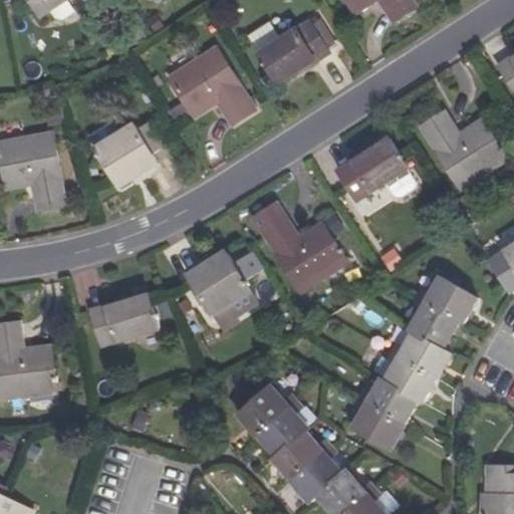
[(28,0),(39,17),(50,10),(66,0),(28,0)]
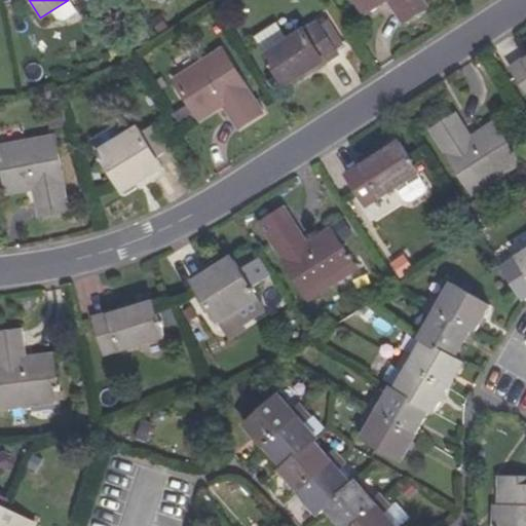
[(68,0),(51,10),(57,19),(65,21),(77,12),(68,0)]
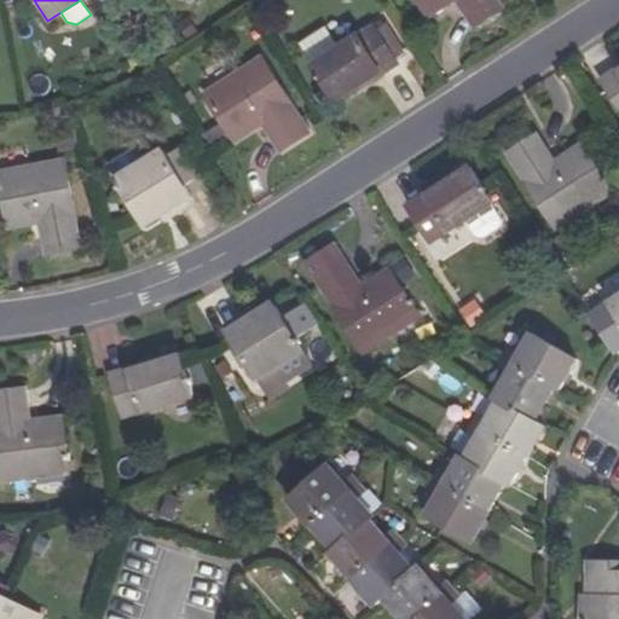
[(493,0),(415,0),(428,19),(456,3),(458,0),(461,0),(469,12),(463,15),(474,30),(503,13),(493,0)]
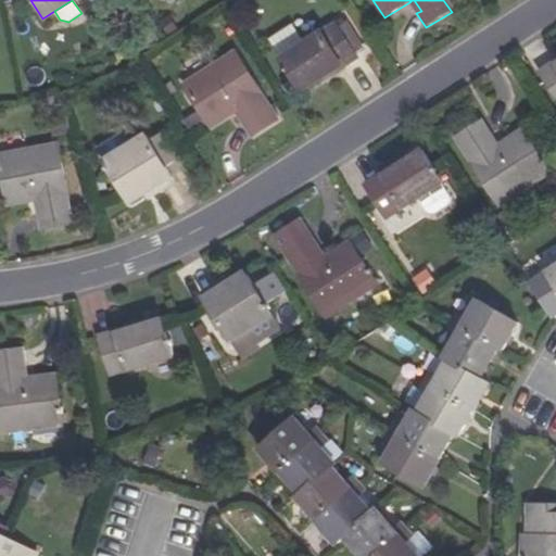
[(421,11),(414,0),(412,0),(409,2),(416,13),(421,11)]
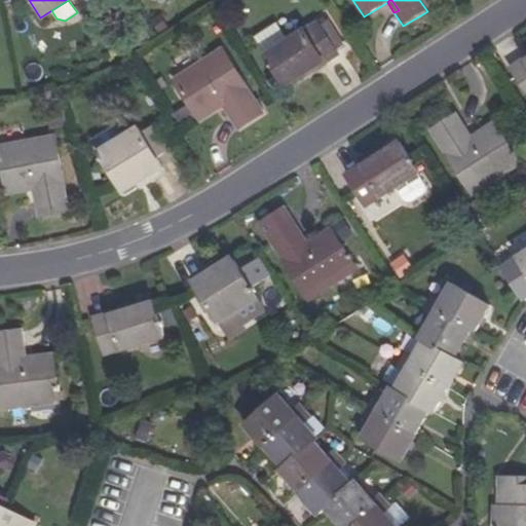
[(320,22),(267,55),(287,84),(306,72),(324,61),(326,64),(340,54),(336,48),(343,44),(330,22),(322,26),(320,22)]
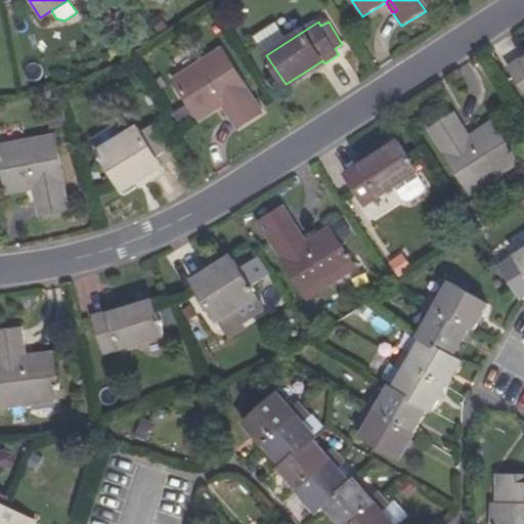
[(233,115),(229,118),(237,130),(263,115),(221,51),(174,82),(199,121),(221,106),(226,103),(233,115)]
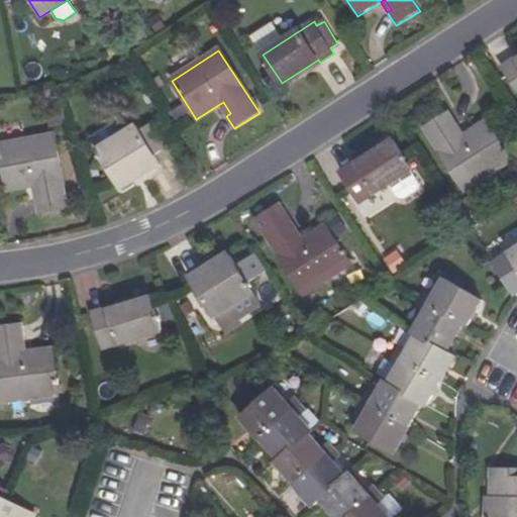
[(516,57),(503,67),(516,89),(516,57)]
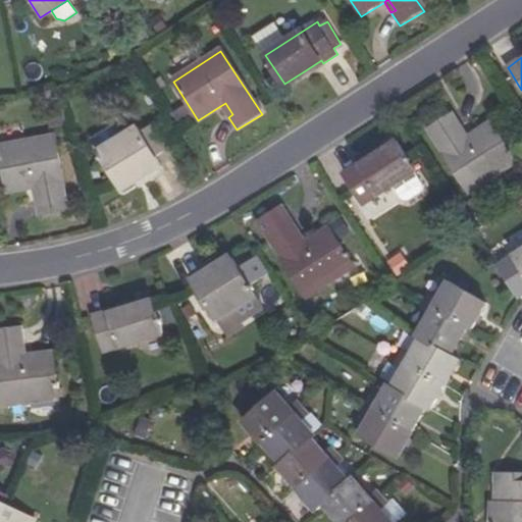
[(323,63),(321,60),(304,71),(306,74),(323,63)]
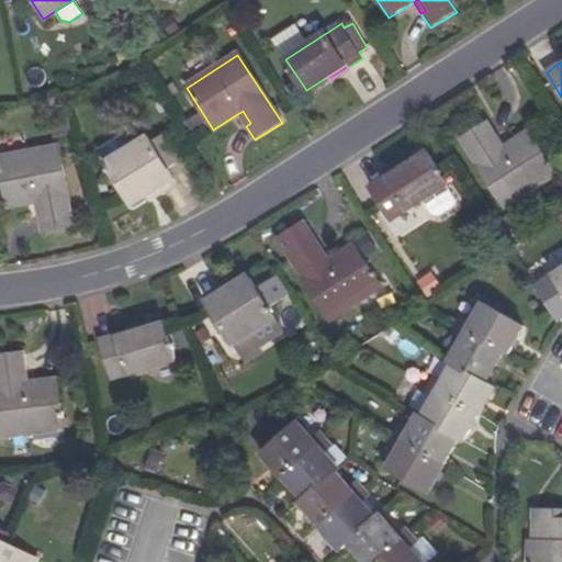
[(237,114),(246,126),(250,123),(243,111),(237,114)]
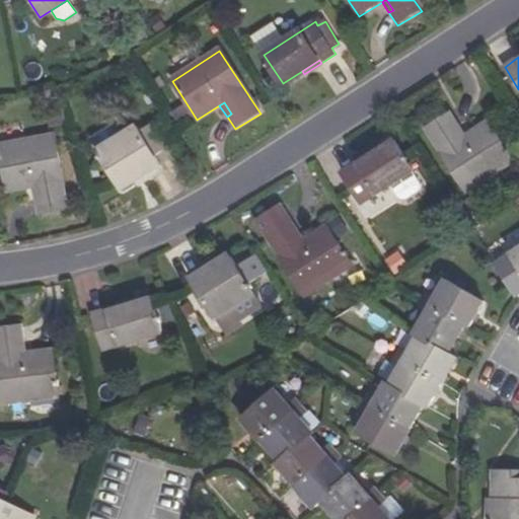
[(460,124),(452,112),(427,127),(467,191),(514,160),(490,121),(467,135),(463,137),(456,127),(460,124)]
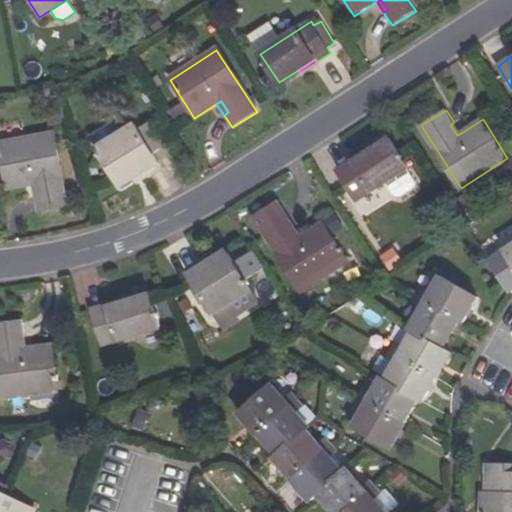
[(124,134),(116,120),(96,132),(103,145),(124,134)]
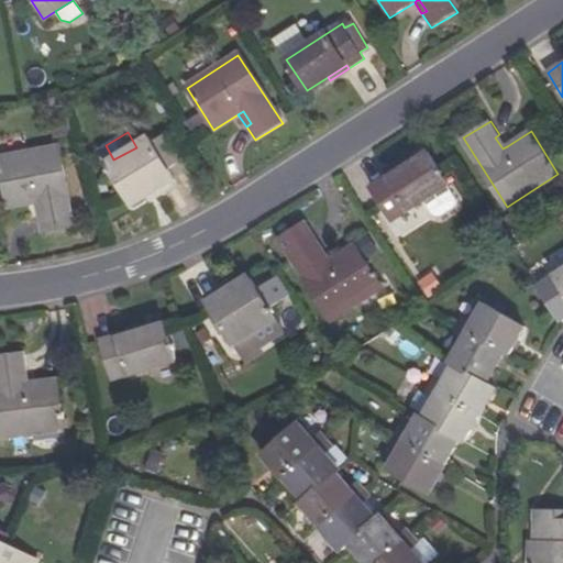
[(138,202),(153,195),(181,179),(175,167),(189,159),(174,134),(161,142),(156,135),(136,147),(113,159),(138,202)]
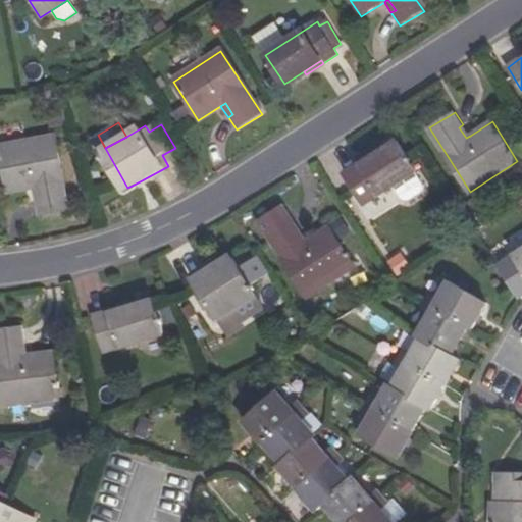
[(470,136),(463,124),(459,127),(466,138),(470,136)]
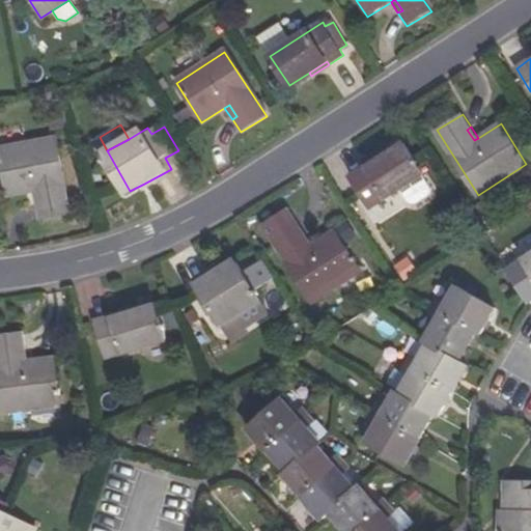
[(55,139),(0,150),(0,160),(7,196),(34,190),(40,189),(43,202),(37,203),(40,219),(71,213),(55,139)]
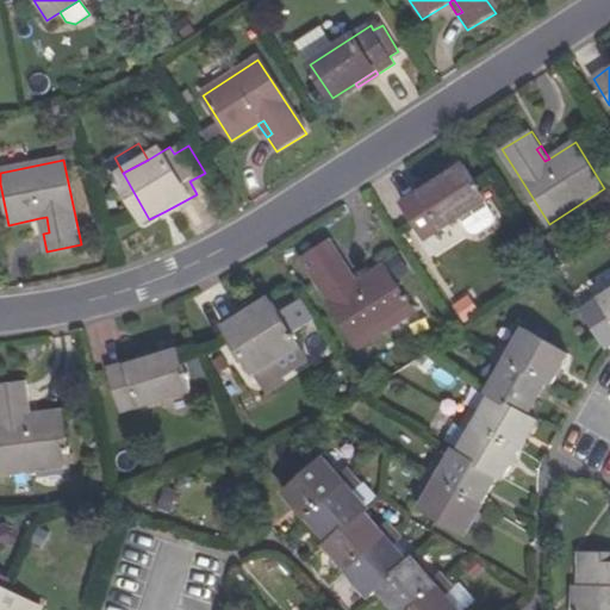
[(403,203),(427,241),(428,240),(458,221),(484,205),(486,203),(465,169),(442,182),(421,197),(418,193),(403,203)]
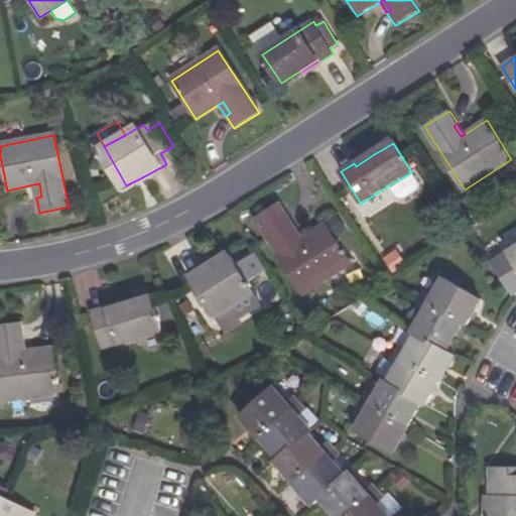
[(354,163),(356,166),(374,154),(372,151),(354,163)]
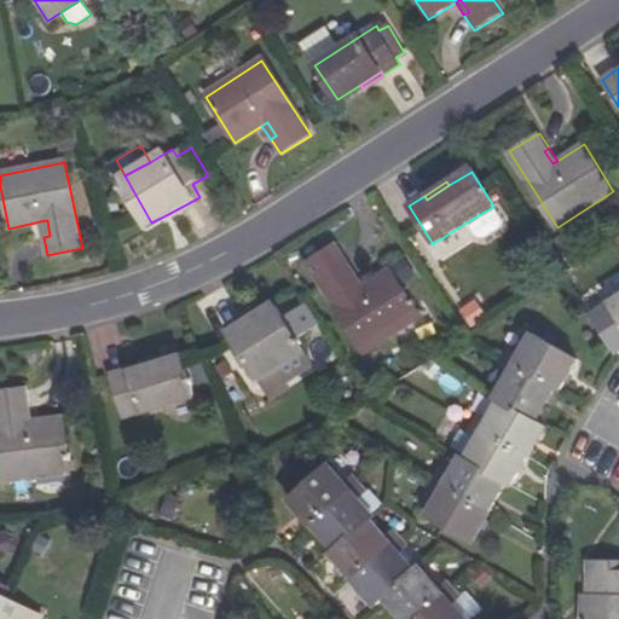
[(203,203),(200,197),(168,214),(172,220),(203,203)]
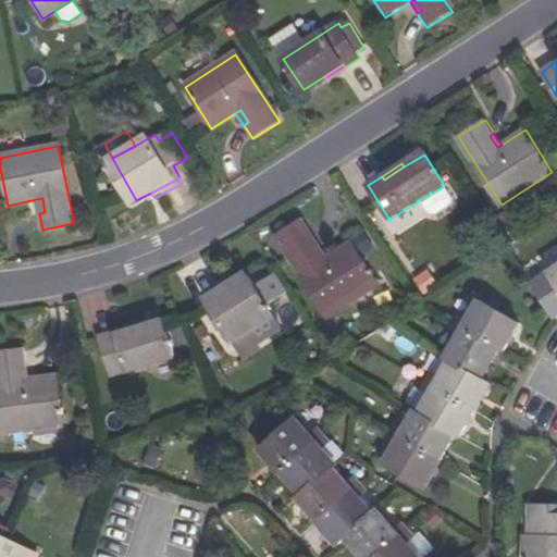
[(450,201),(442,187),(418,201),(428,217),(433,219),(449,208),(450,201)]
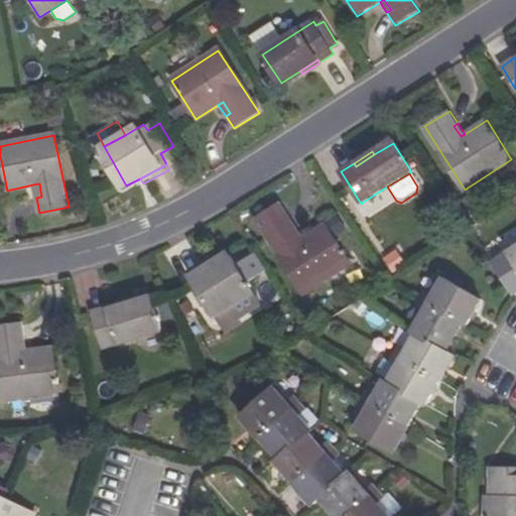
[(41,197),(39,183),(33,184),(36,198),(41,197)]
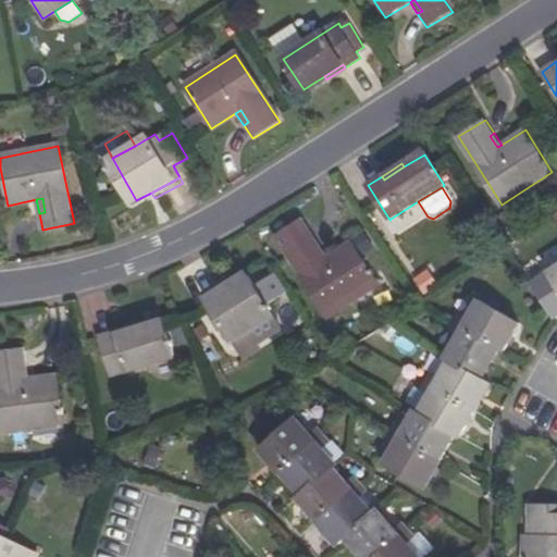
[(322,247),(313,233),(287,250),(330,317),(381,284),(354,243),(330,258),(324,261),(318,249),(322,247)]
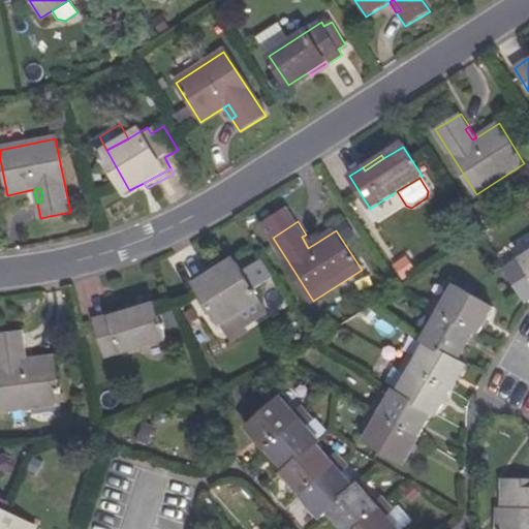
[(313,245),(306,235),(302,237),(308,248),(313,245)]
